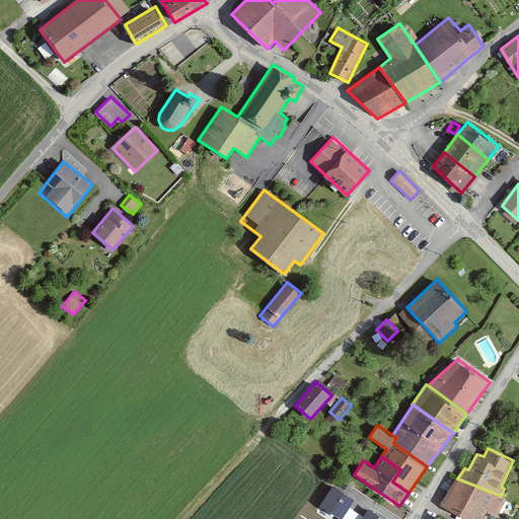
[(499,515),(506,498),(501,496),(457,478),(441,506),(466,518),(486,518),(490,511),(499,515)]
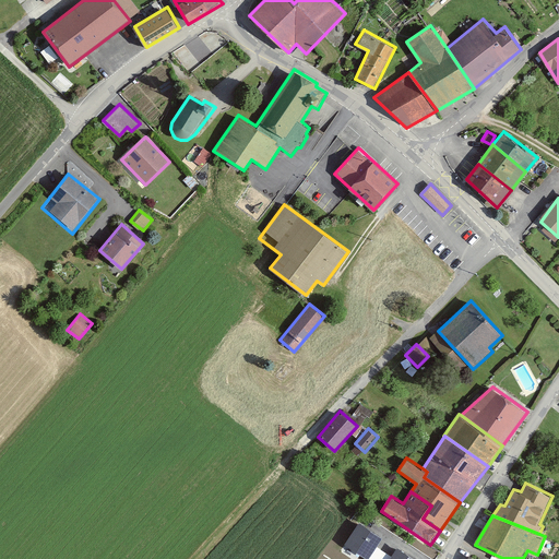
[(368,558),(382,539),(358,524),(345,545),(366,558),(368,558)]
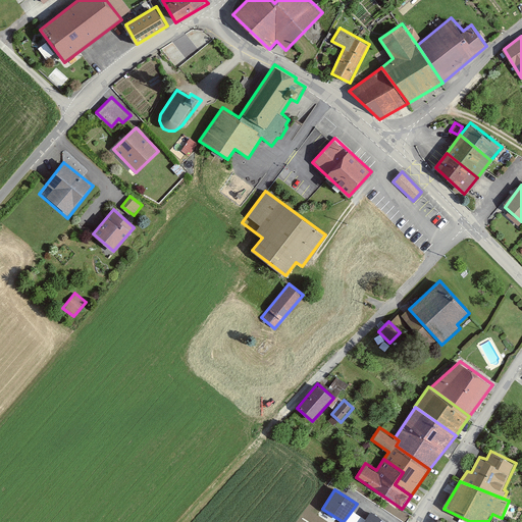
[(384,521),(371,513),(364,521),(384,521)]
